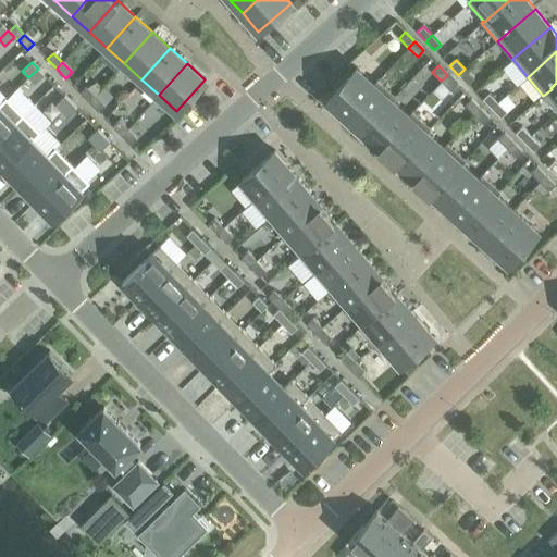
[(38,69),(28,77),(35,84),(44,74),(38,69)]
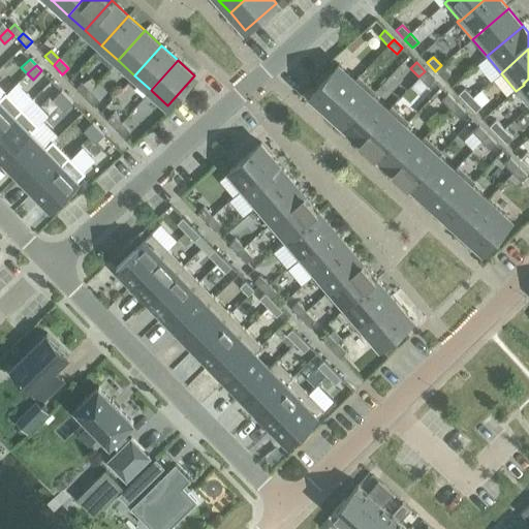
[(355,81),(354,80),(338,65),(310,96),(328,111),(355,81)]
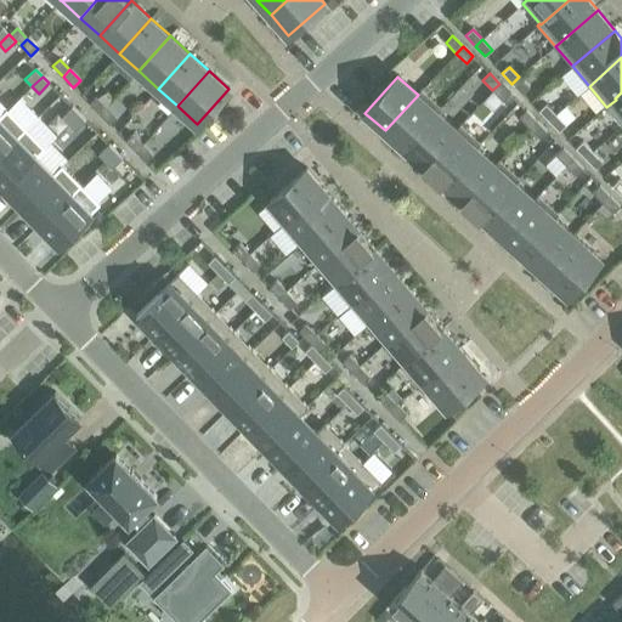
[(519,77),(512,84),(522,94),(530,88),(519,77)]
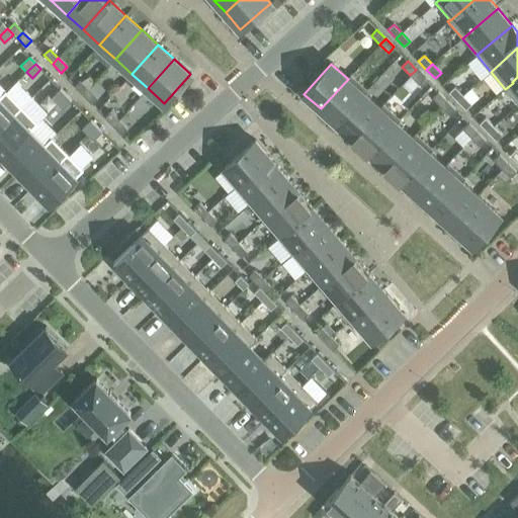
[(416,70),(410,75),(419,84),(425,78),(416,70)]
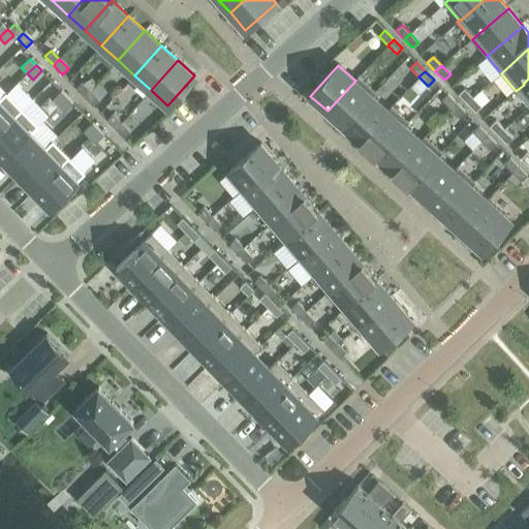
[(344,126),(372,95),(375,92),(358,75),(354,80),(355,81),(328,111),(344,126)]
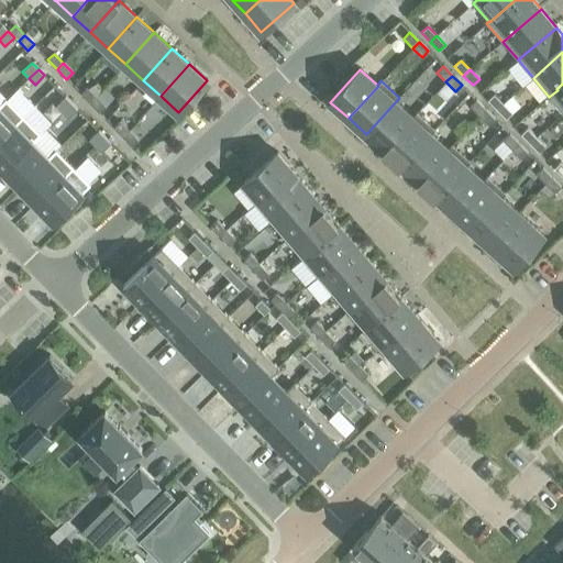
[(80,94),(90,103),(97,97),(87,88),(80,94)]
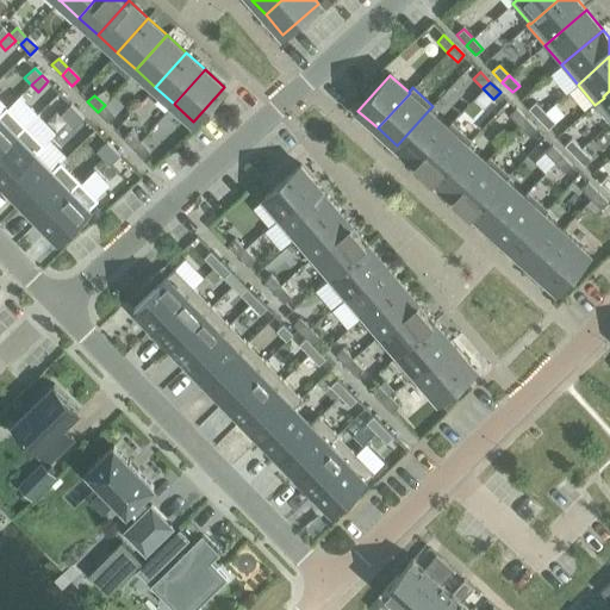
[(528,109),(539,119),(545,112),(535,103),(528,109)]
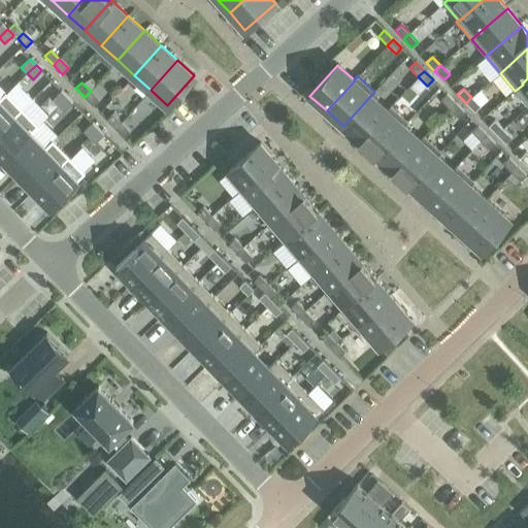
[(53,99),(58,105),(67,97),(61,91),(53,99)]
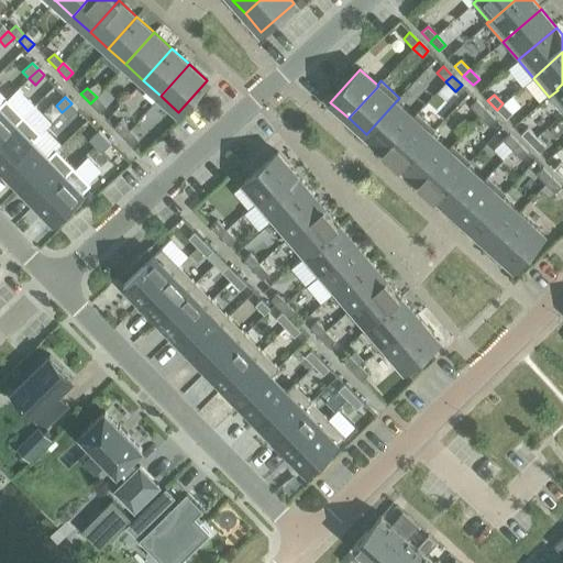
[(97,97),(90,103),(99,113),(106,107),(97,97)]
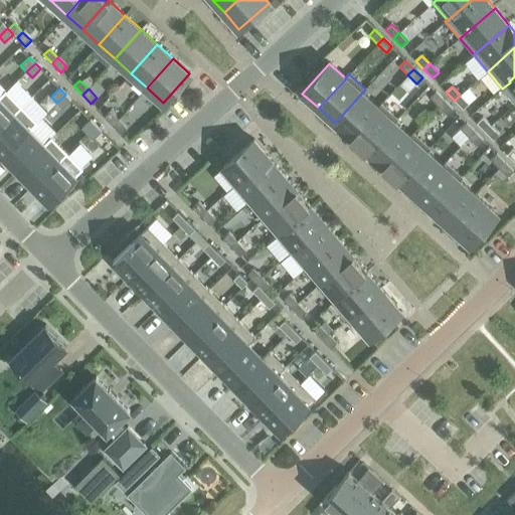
[(0,127),(21,106),(6,90),(0,95),(0,127)]
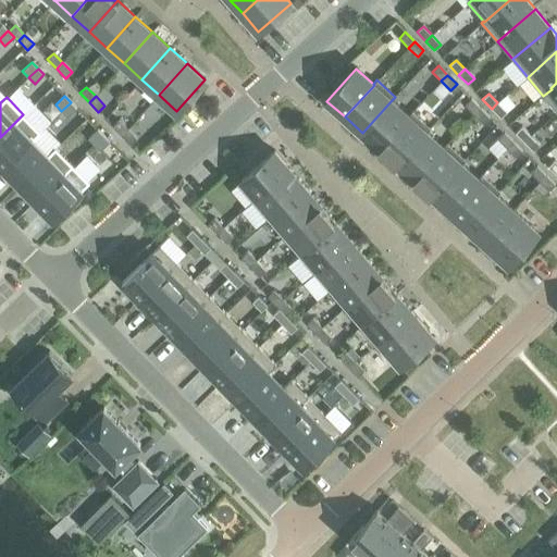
[(465,106),(473,114),(480,109),(471,99),(465,106)]
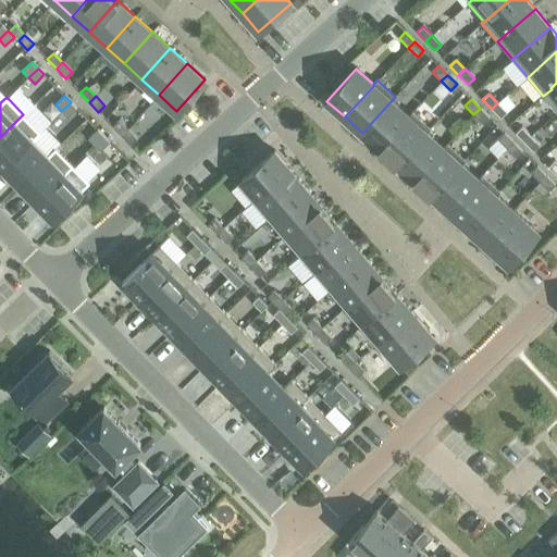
[(409,115),(408,115),(392,100),(362,133),(380,148),(409,115)]
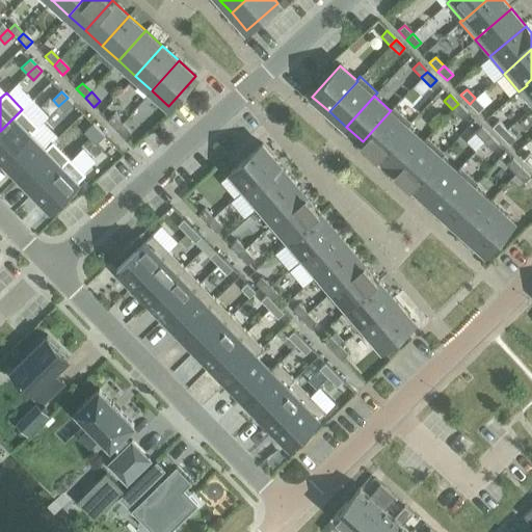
[(68,98),(58,106),(64,112),(73,103),(68,98)]
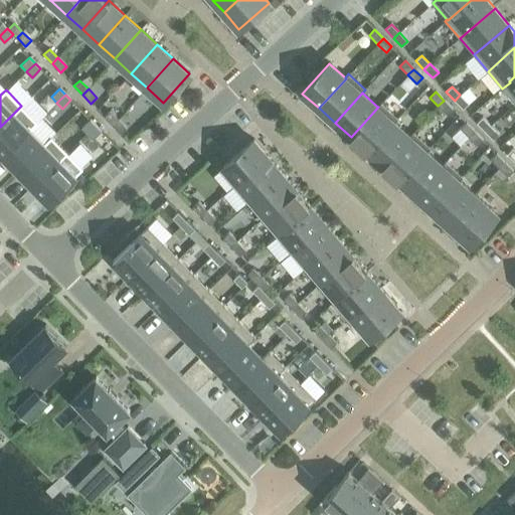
[(460,95),(455,101),(463,109),(469,104),(460,95)]
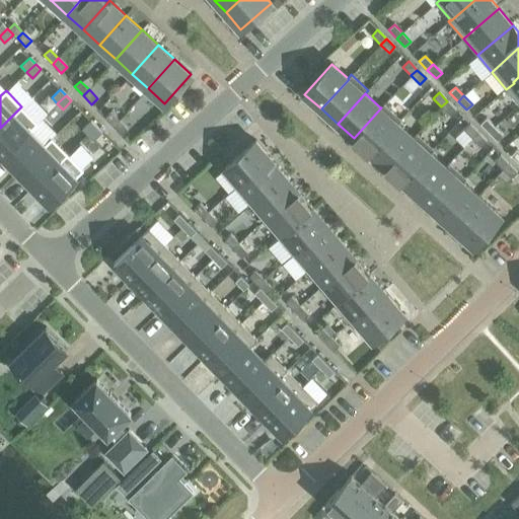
[(447,101),(441,106),(450,116),(456,109),(447,101)]
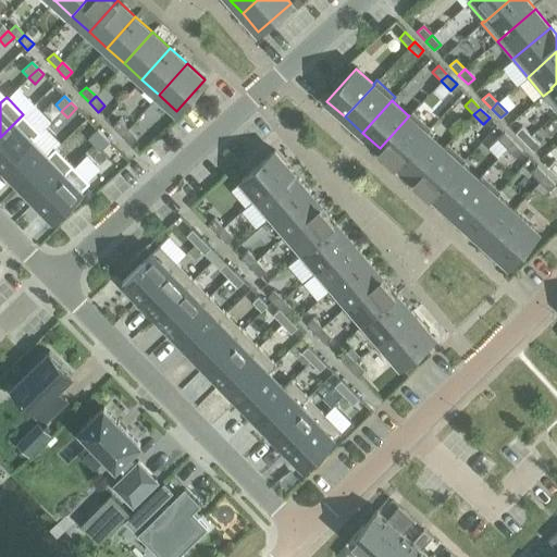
[(397,164),(426,132),(430,128),(411,111),(408,115),(409,115),(380,148),(397,164)]
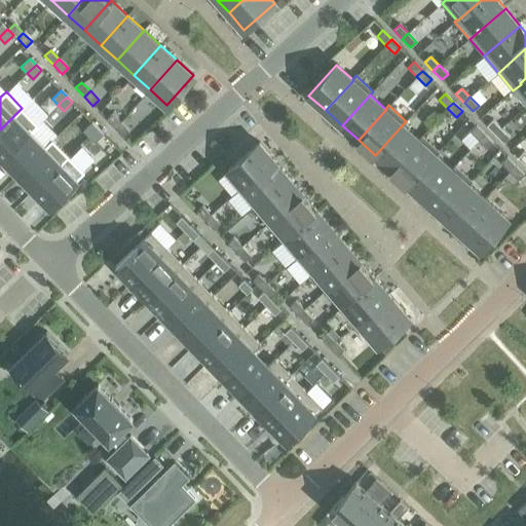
[(22,108),(0,129),(0,156),(3,159),(31,132),(38,125),(22,108)]
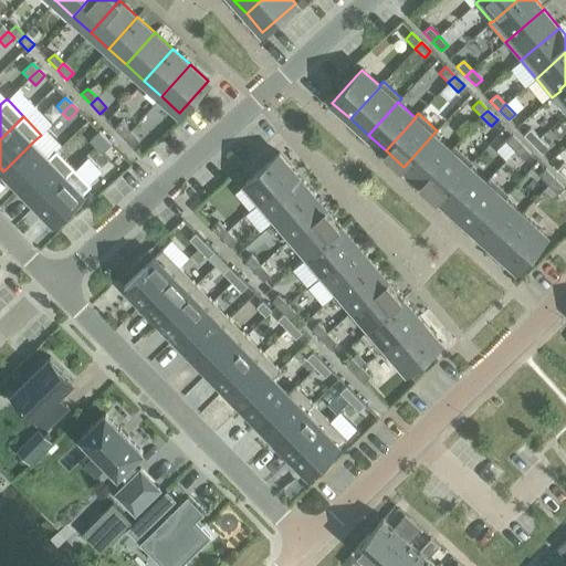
[(114,128),(124,138),(130,132),(121,122),(114,128)]
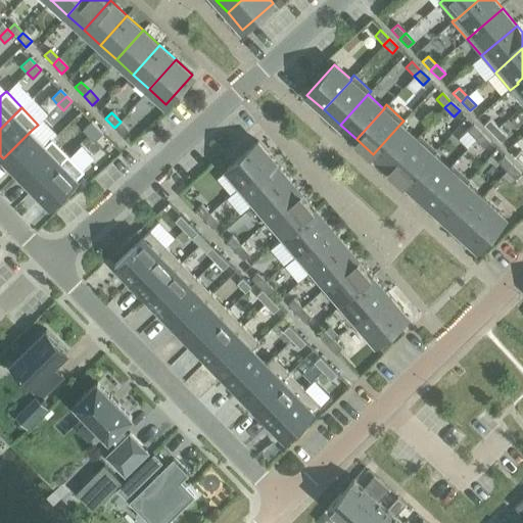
[(484,125),(492,134),(498,128),(489,120),(484,125)]
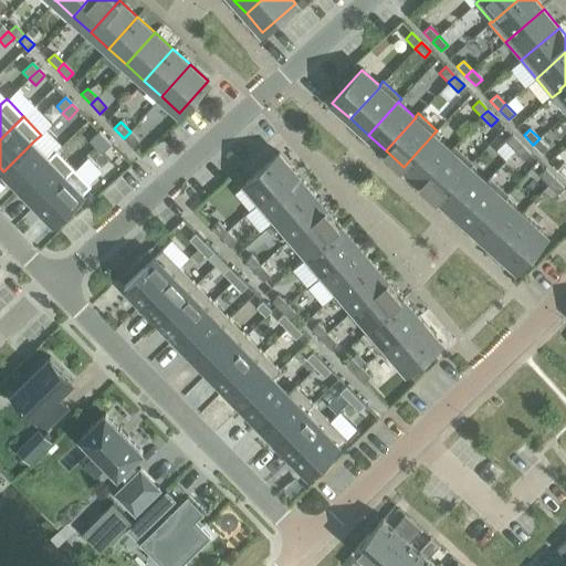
[(95,147),(105,138),(98,132),(90,140),(95,147)]
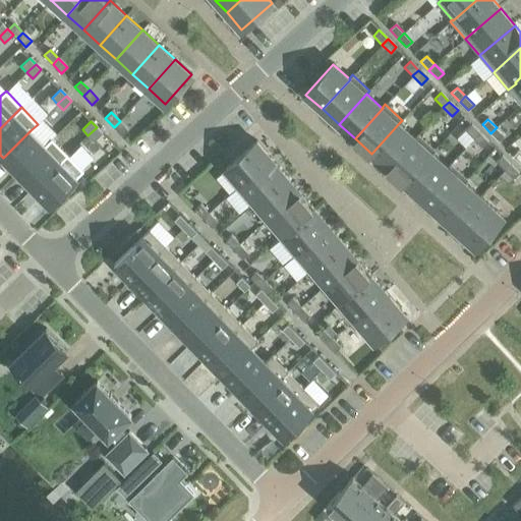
[(120,121),(114,127),(122,135),(128,130),(120,121)]
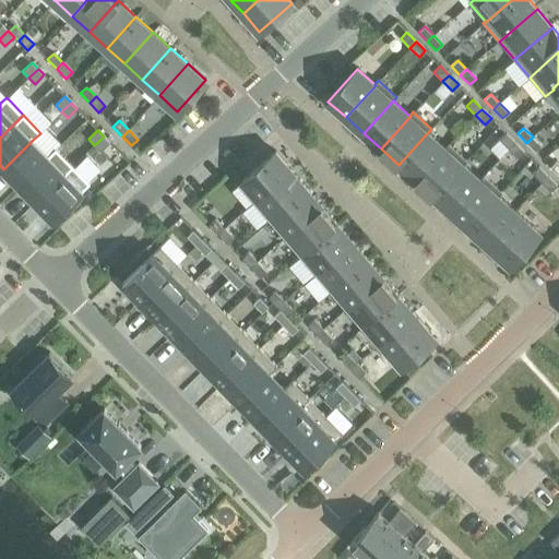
[(445,147),(444,147),(428,132),(399,165),(416,180),(445,147)]
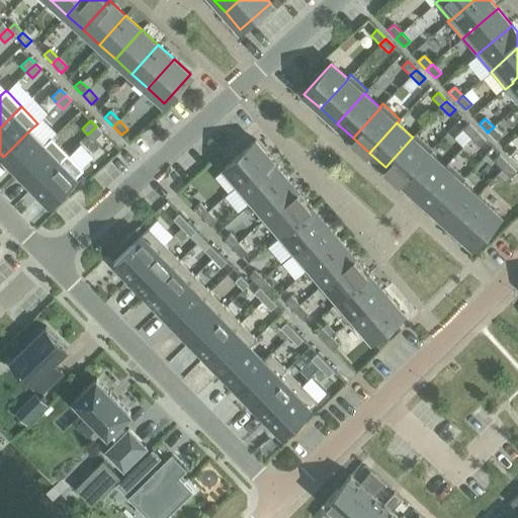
[(462,130),(471,138),(477,132),(468,123),(462,130)]
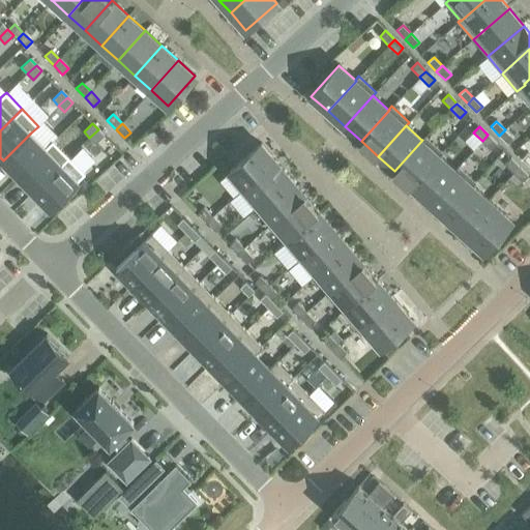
[(105,135),(98,129),(89,138),(95,144),(105,135)]
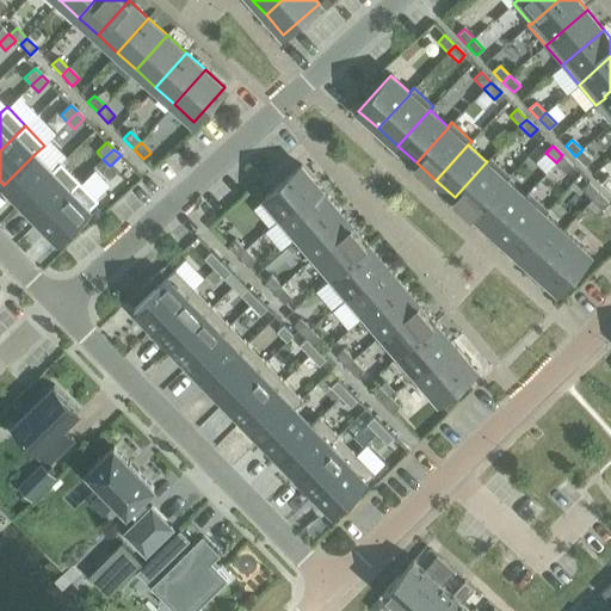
[(582,149),(575,156),(585,166),(592,160),(582,149)]
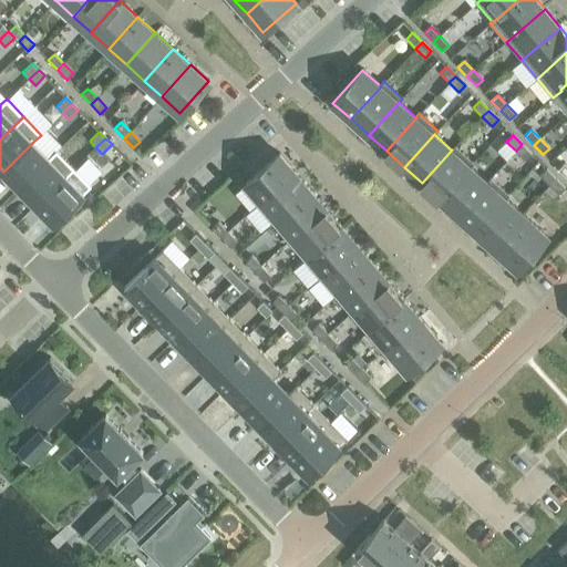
[(49,157),(33,142),(3,172),(19,187),(49,157)]
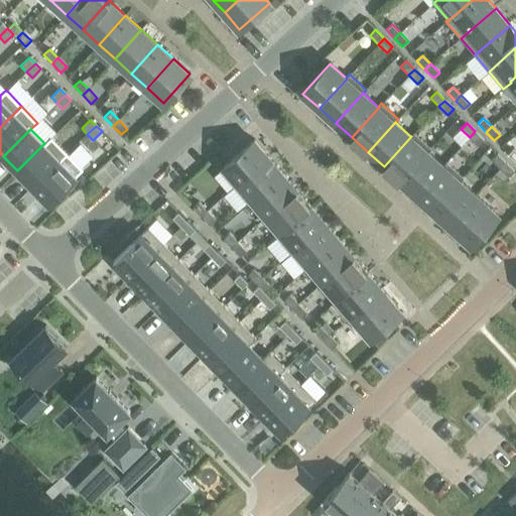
[(475,131),(470,137),(478,146),(484,140),(475,131)]
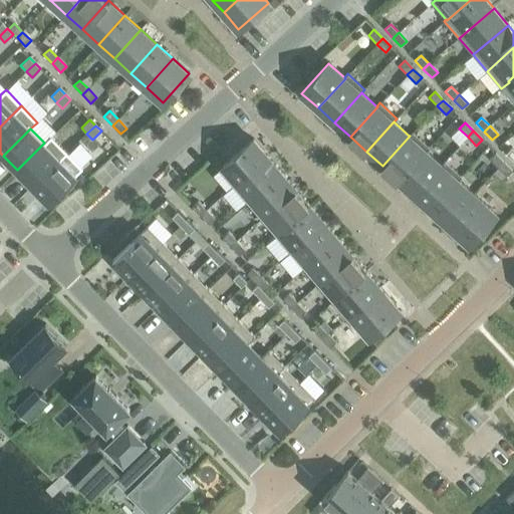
[(399,181),(426,151),(430,148),(412,132),(409,136),(410,136),(382,166),(399,181)]
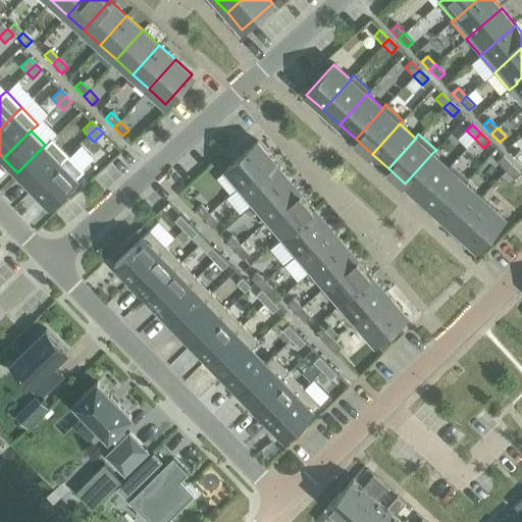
[(45,145),(17,172),(33,189),(68,155),(52,139),(45,145)]
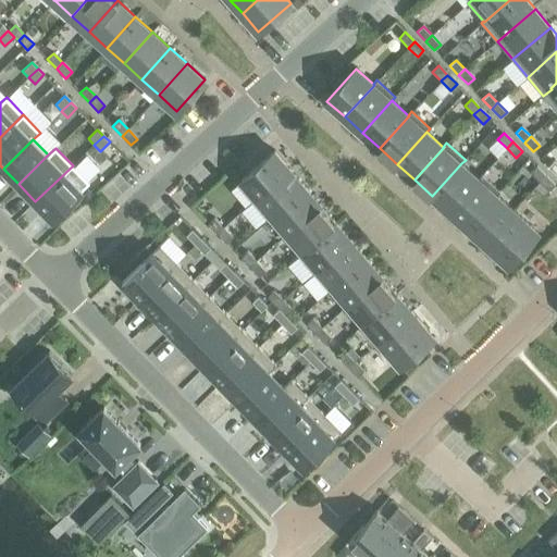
[(256,197),(257,198),(289,170),(274,151),(240,180),(256,197)]
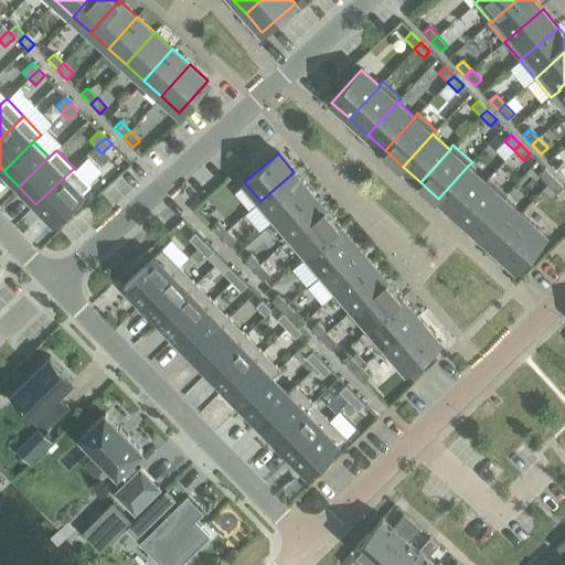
[(486,181),(484,181),(468,166),(438,199),(456,214),(486,181)]
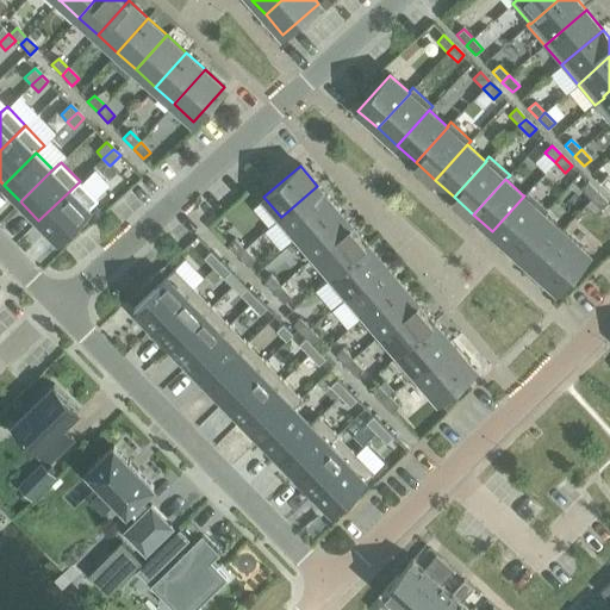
[(98,200),(80,181),(38,221),(57,240),(98,200)]
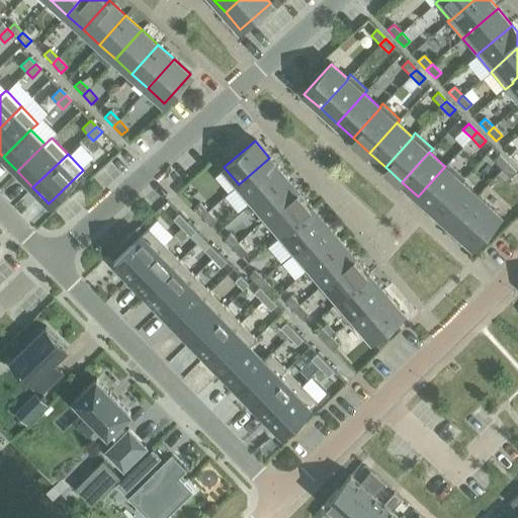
[(493,160),(502,169),(508,163),(499,155),(493,160)]
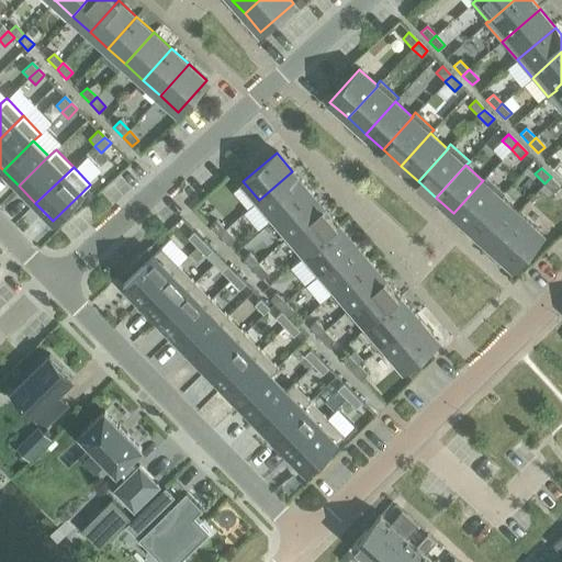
[(274,218),(274,217),(308,189),(292,171),(259,200),(258,199),(255,202),(271,222),(274,218)]
